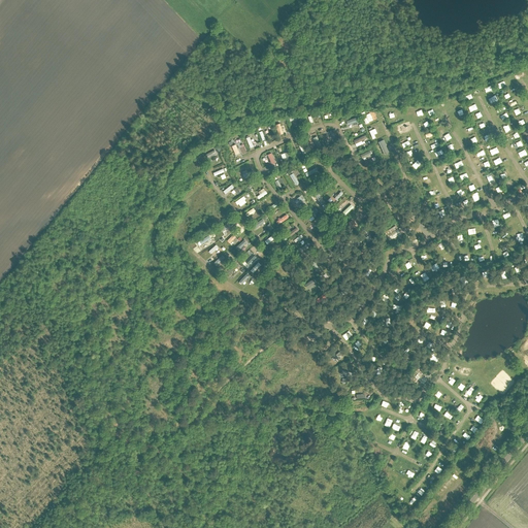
[(318,121),(316,114),(308,117),(310,123),(318,121)]
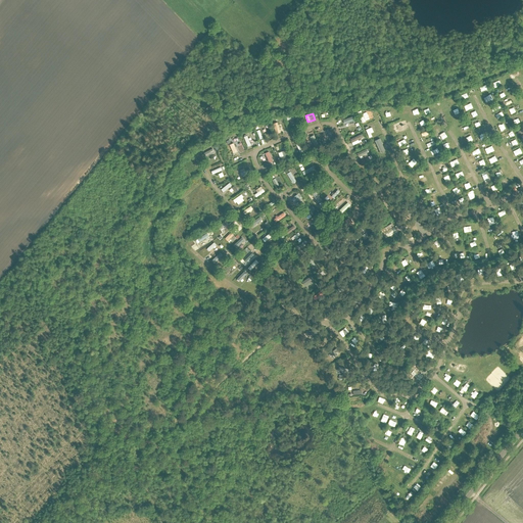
[(369,137),(372,136),(371,133),(374,132),(372,127),(366,129),(369,137)]
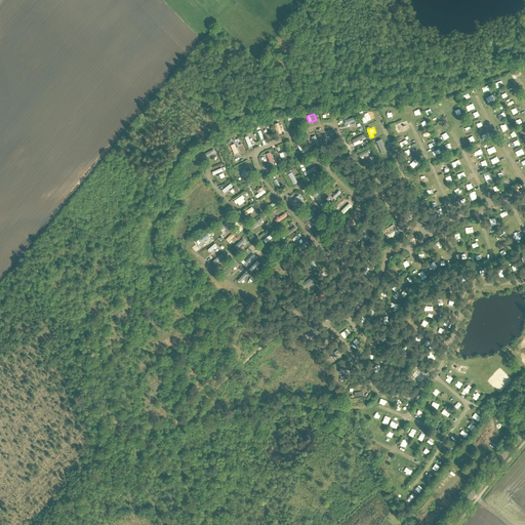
[(362,134),(352,139),(354,144),(364,138),(362,134)]
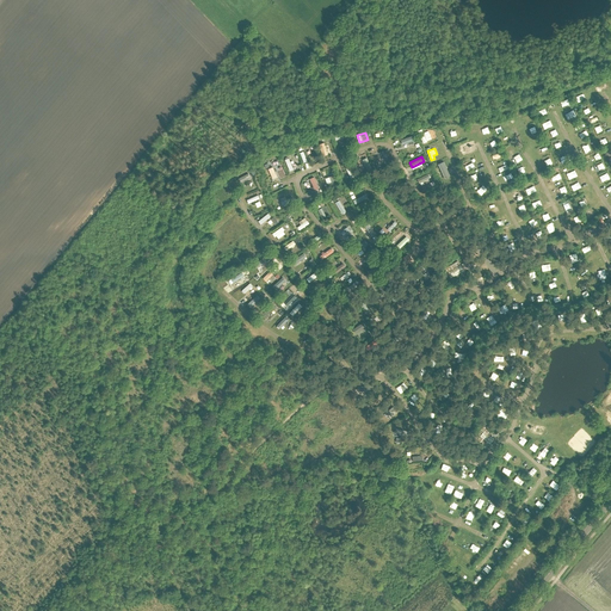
[(439,174),(443,172),(437,160),(433,162),(439,174)]
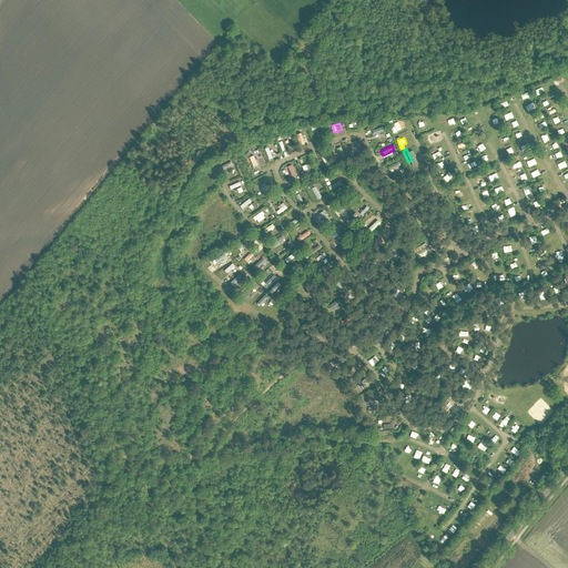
[(302,164),(311,161),(308,154),(298,158),(302,164)]
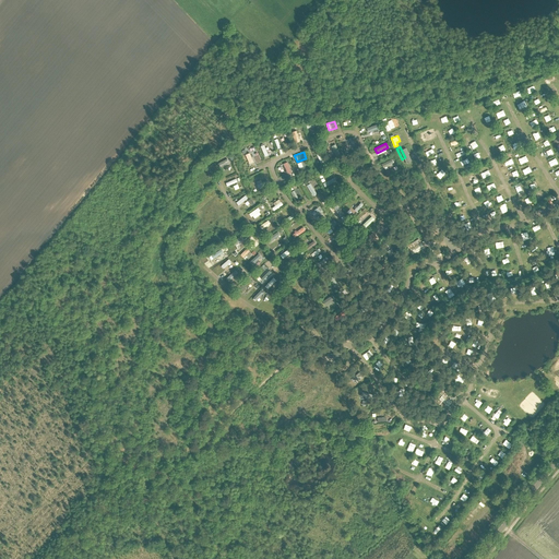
[(504,163),(508,168),(515,165),(513,159),(504,163)]
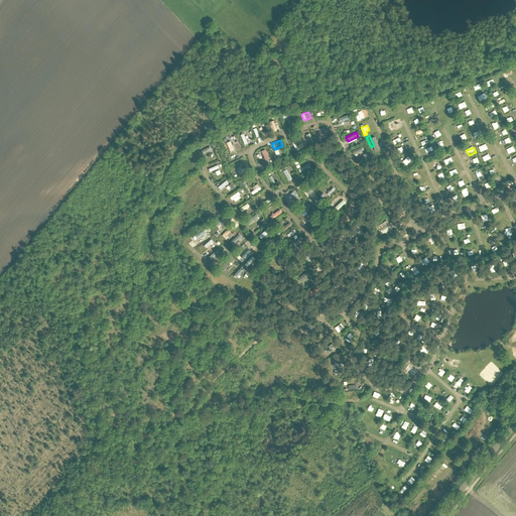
[(278,158),(285,156),(283,148),(276,150),(278,158)]
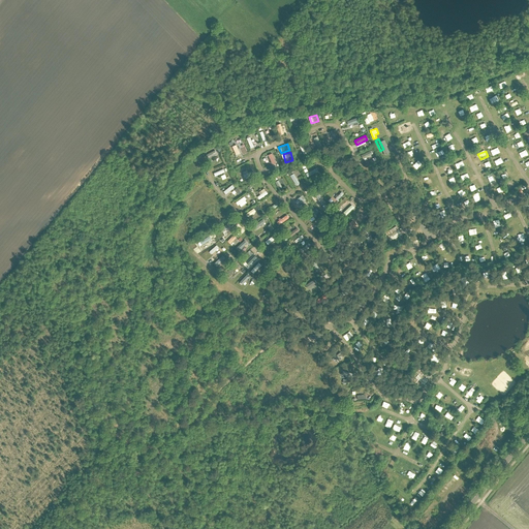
[(274,164),(278,163),(275,153),(270,154),(274,164)]
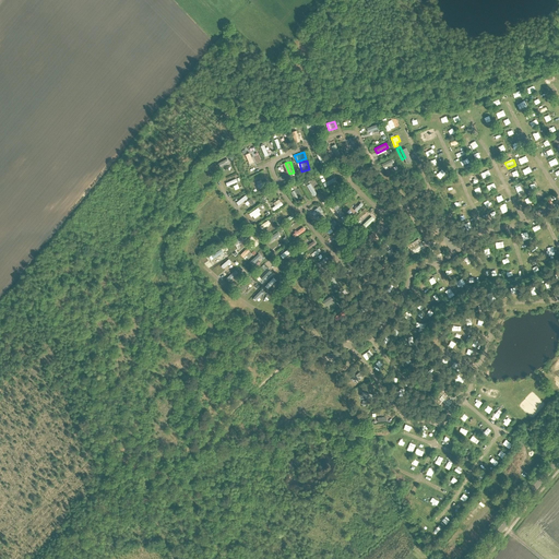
[(238,205),(250,199),(248,194),(236,201),(238,205)]
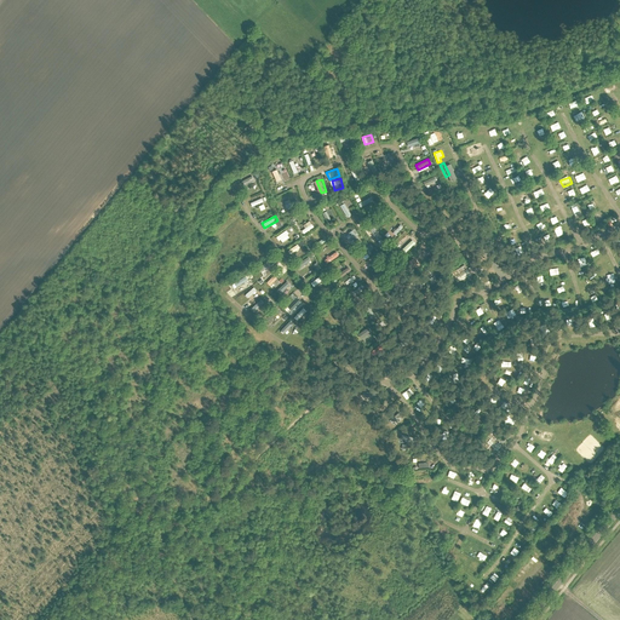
[(311,220),(303,225),(305,229),(302,230),(304,234),(315,227),(311,220)]
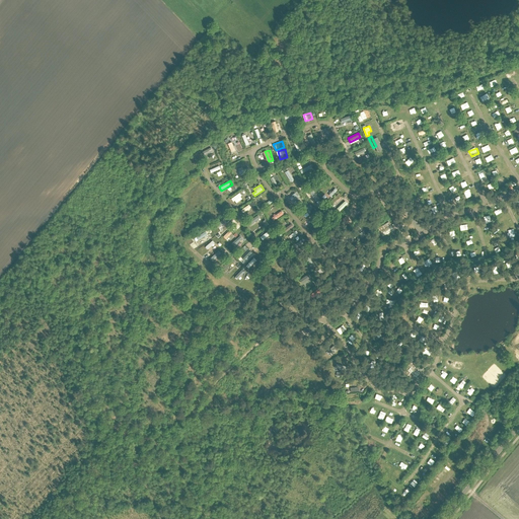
[(337,188),(328,195),(331,197),(339,191),(337,188)]
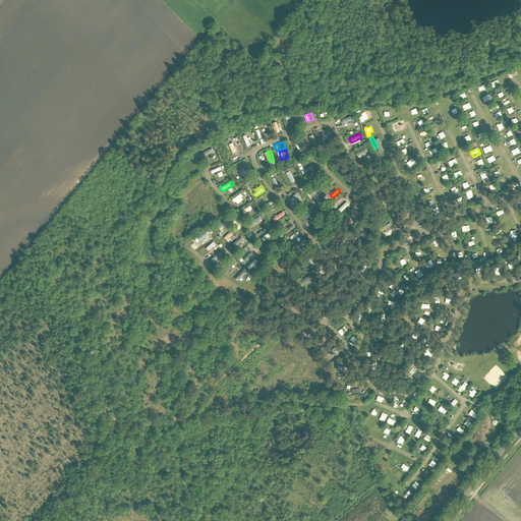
[(244,196),(248,193),(246,190),(233,197),(237,205),(246,199),(244,196)]
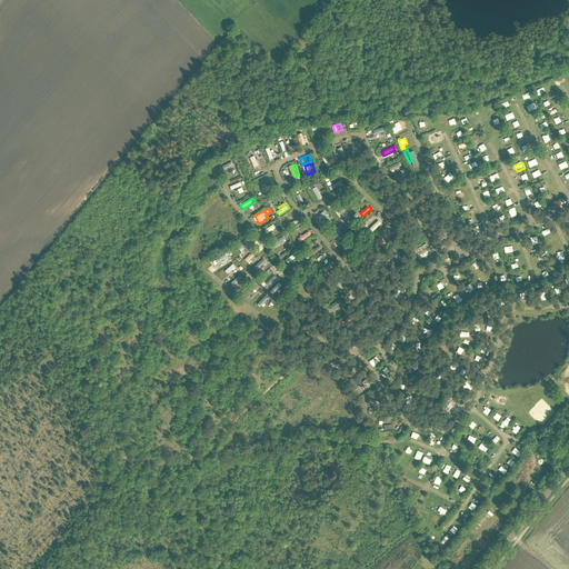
[(322,226),(330,222),(326,211),(317,215),(322,226)]
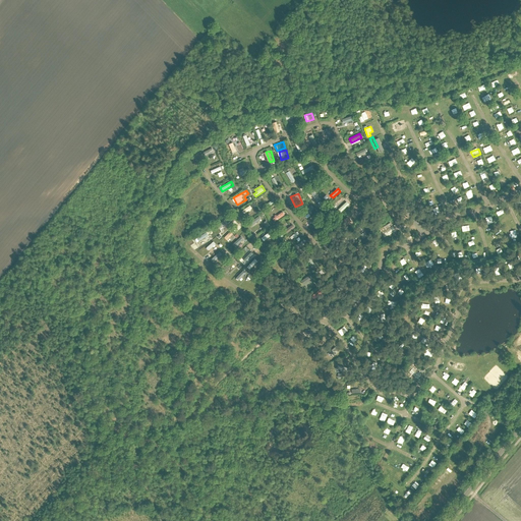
[(251,205),(242,211),(244,214),(253,208),(251,205)]
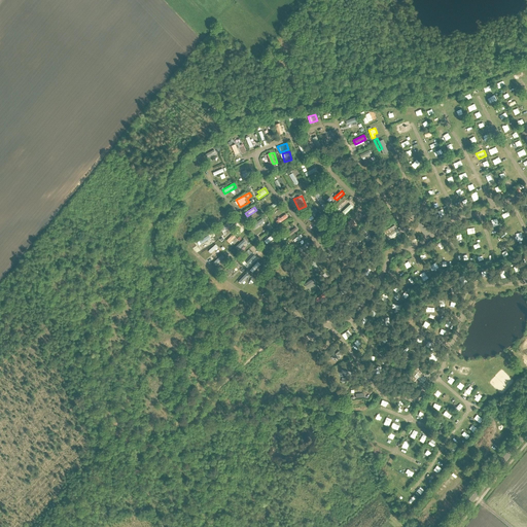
[(278,218),(278,219),(276,220),(278,223),(288,217),(286,213),(278,218)]
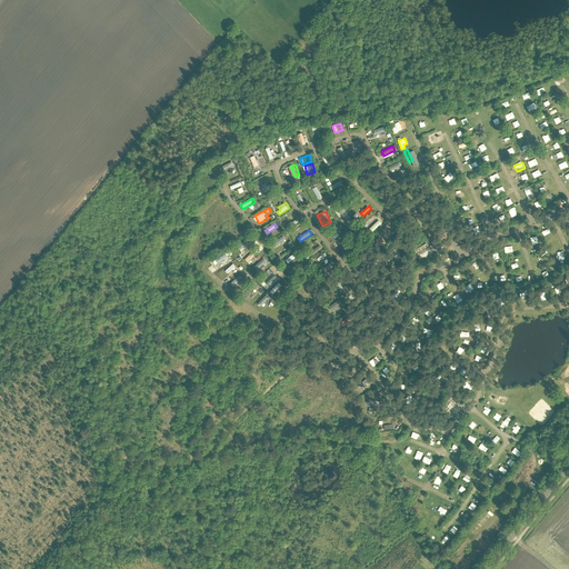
[(345,232),(341,237),(339,235),(336,238),(341,242),(348,235),(345,232)]
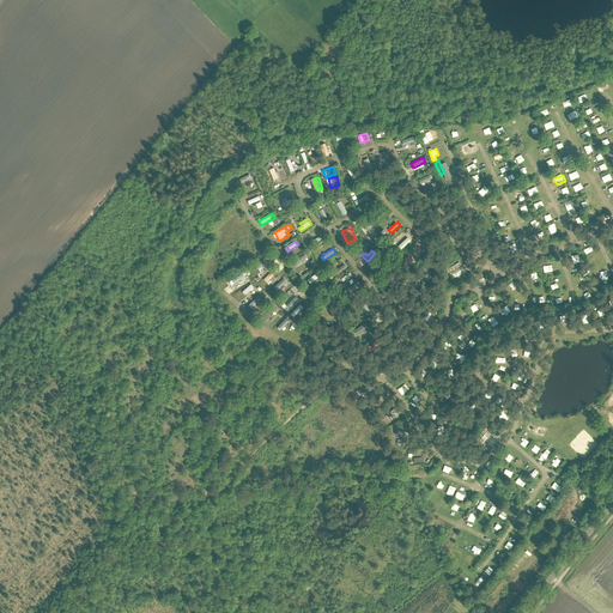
[(459,262),(445,269),(454,284),(467,277),(459,262)]
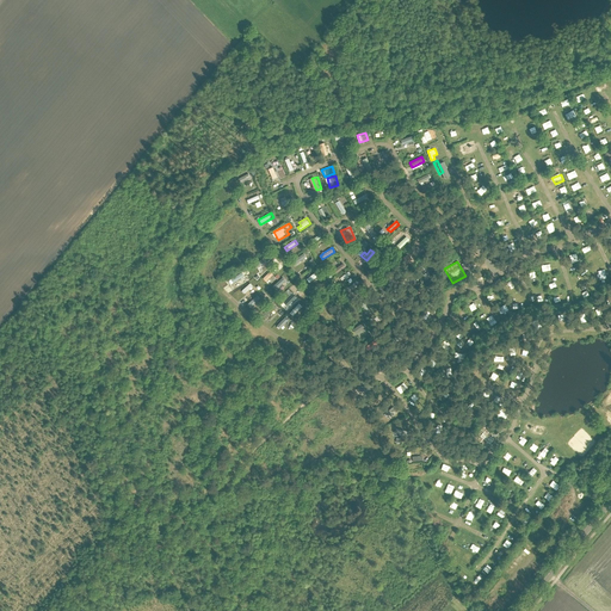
[(310,283),(320,276),(316,271),(307,279),(310,283)]
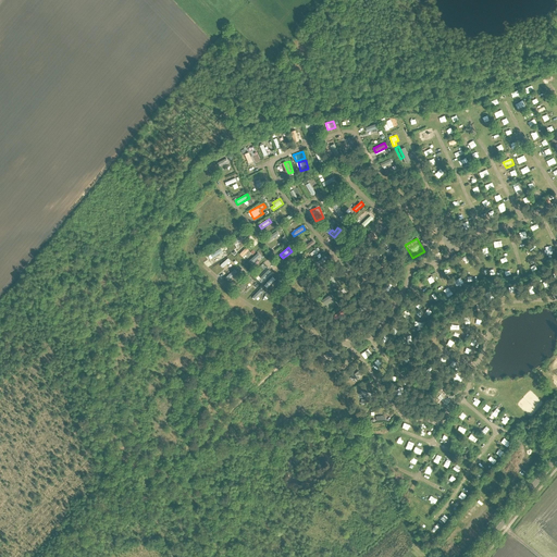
[(322,268),(329,262),(324,257),(318,262),(322,268)]
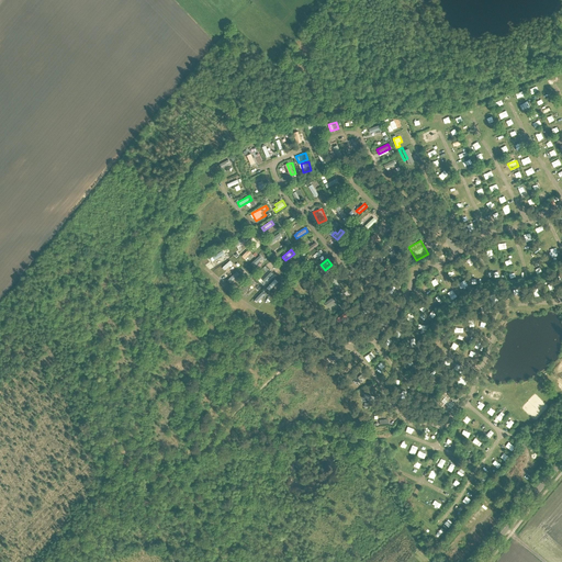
[(496,277),(505,274),(503,268),(495,270),(496,277)]
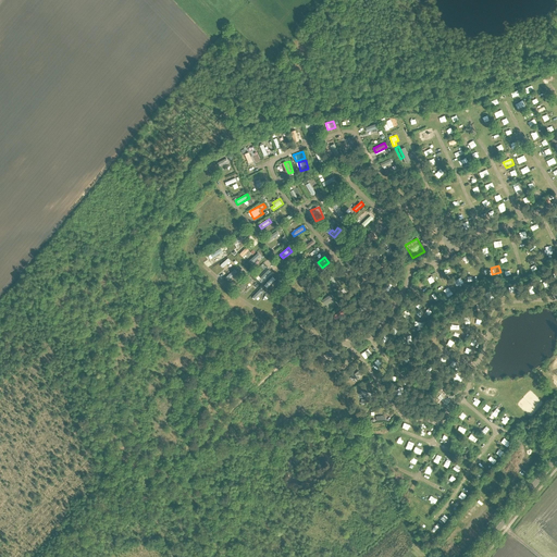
[(336,307),(339,305),(334,298),(330,301),(332,305),(333,304),(336,307)]
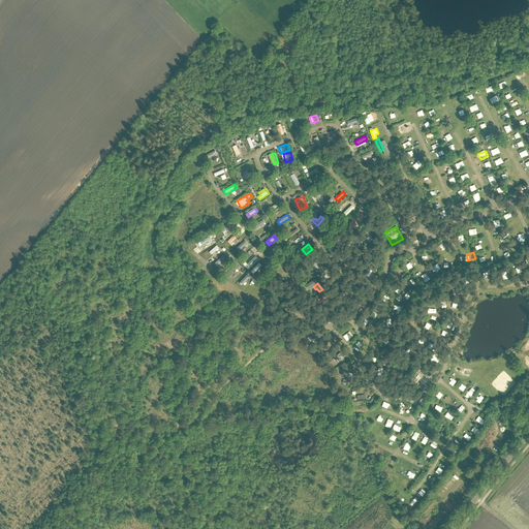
[(419,368),(411,379),(422,387),(430,376),(419,368)]
